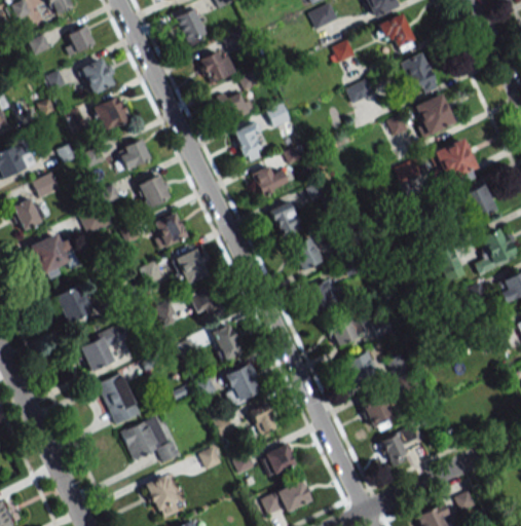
[(24,0),(14,5),(20,17),(31,12),(26,0),(24,0)]
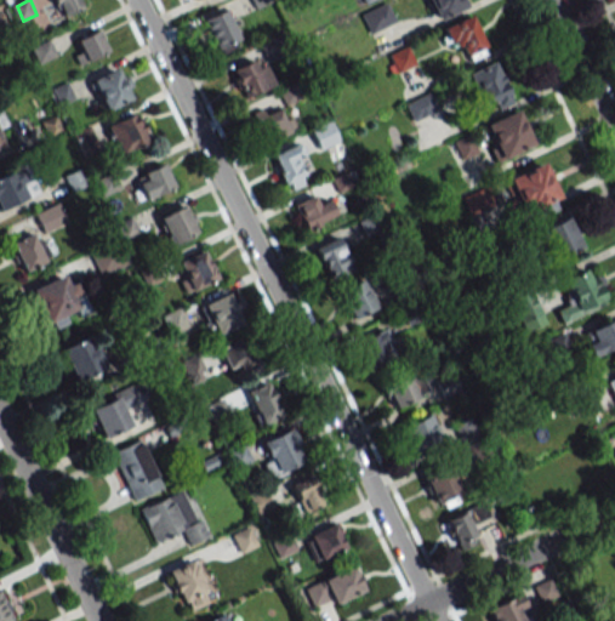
[(57,0),(69,20),(90,9),(85,0),(57,0)]
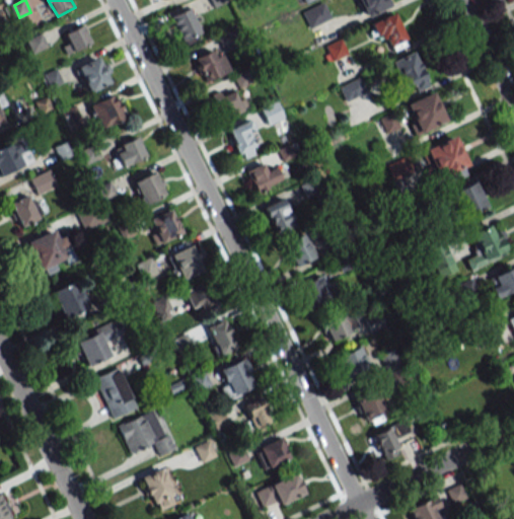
[(361,0),(370,17),(394,5),(391,0),(361,0)]
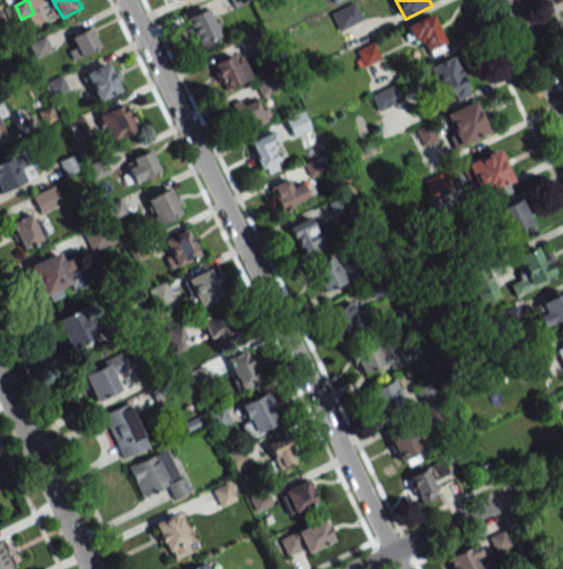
[(367,19),(358,2),(335,13),(343,31),(367,19)]
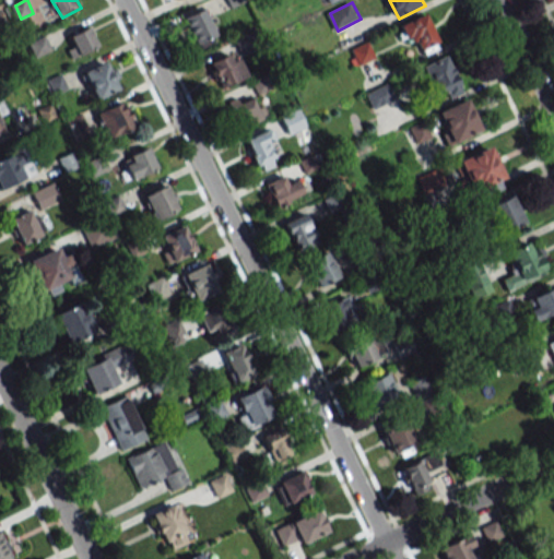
[(201,49),(222,39),(207,8),(186,18),(201,49)]
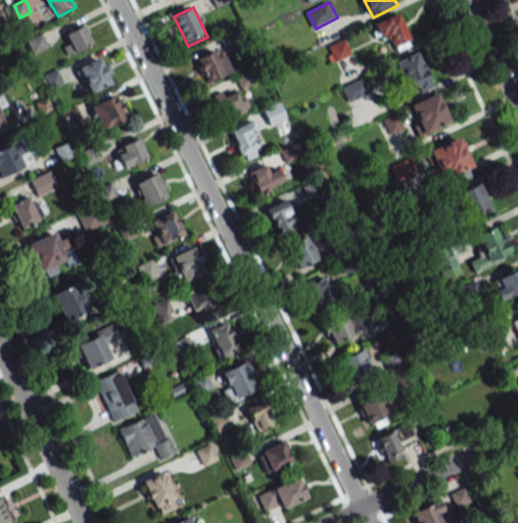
[(65,47),(75,58),(96,39),(83,25),(68,38),(72,42),(65,47)]
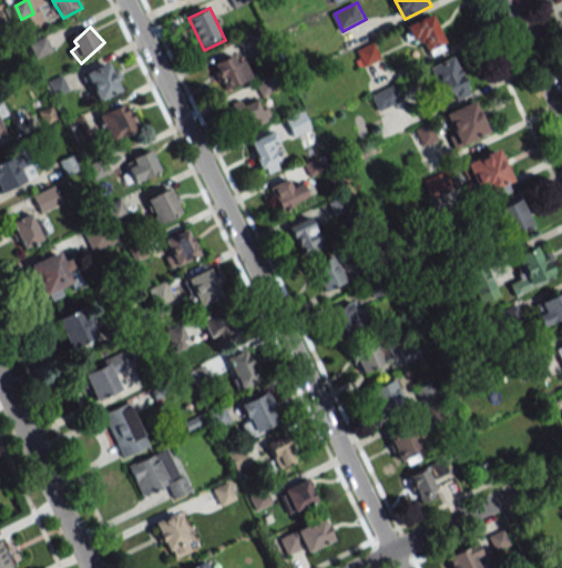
[(386,59),(378,42),(359,50),(366,67),(386,59)]
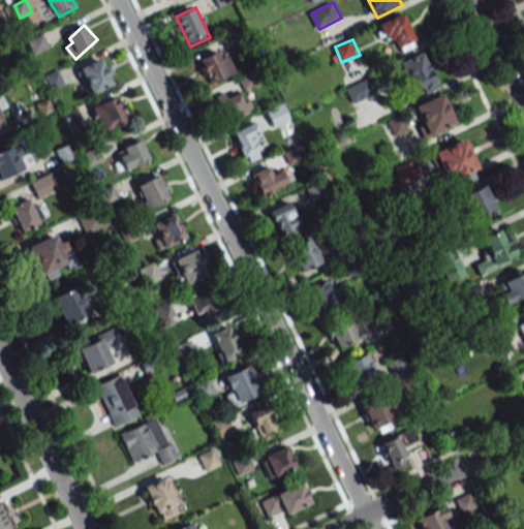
[(202,60),(213,84),(237,72),(225,49),(202,60)]
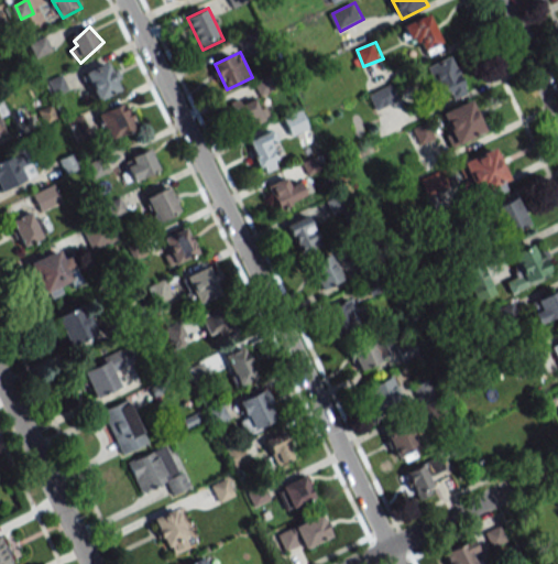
[(429,67),(447,102),(469,91),(451,56),(429,67)]
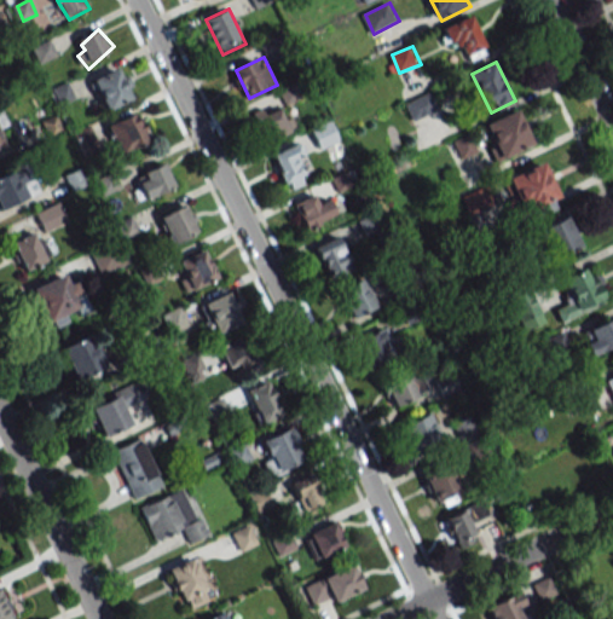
[(139,99),(131,68),(98,76),(107,108),(139,99)]
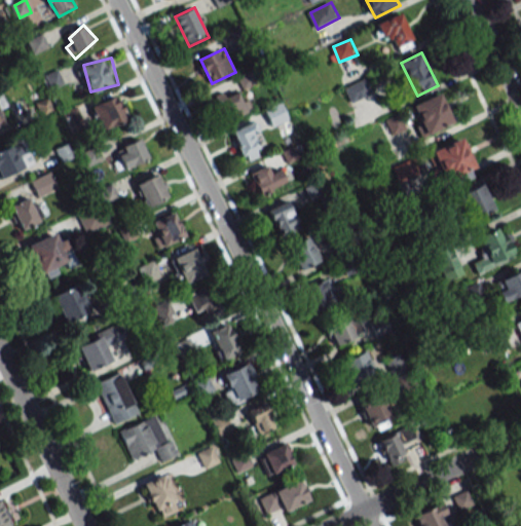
[(346,88),(354,104),(376,92),(369,77),(346,88)]
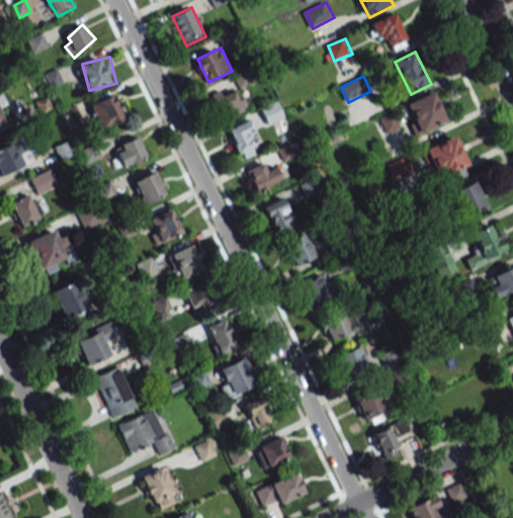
[(216,96),(225,119),(246,111),(238,88),(216,96)]
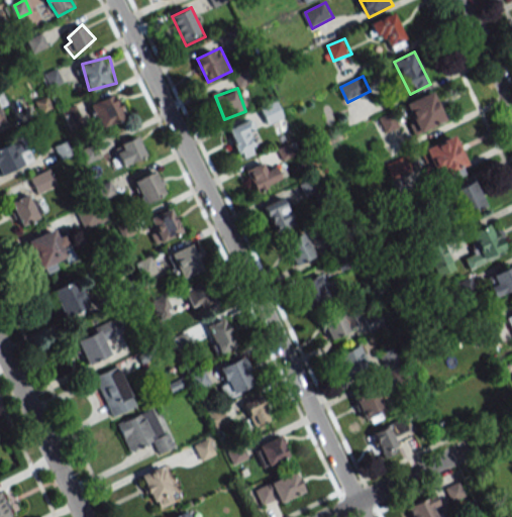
[(405,104),(418,133),(447,120),(434,91),(405,104)]
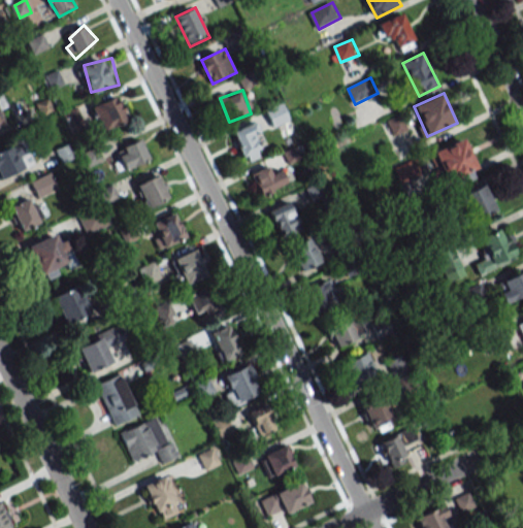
[(107,132),(133,118),(120,94),(94,109),(107,132)]
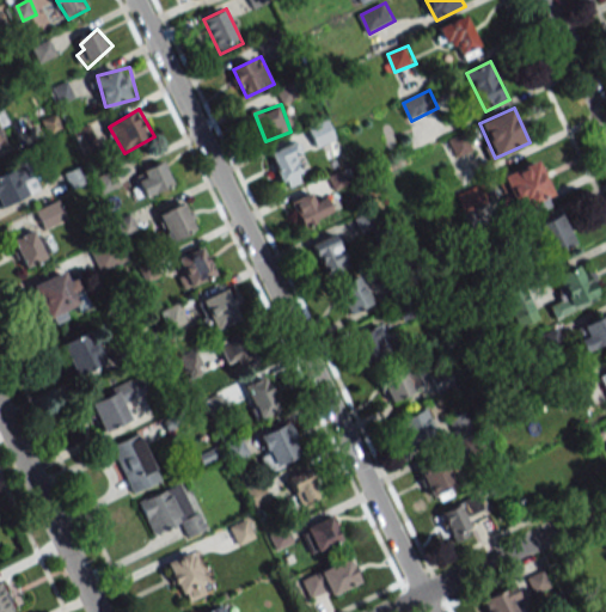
[(310,129),(319,148),(338,139),(330,120),(310,129)]
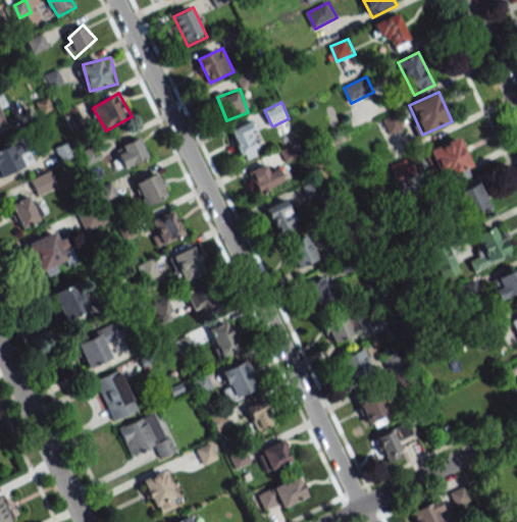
[(386,119),(391,134),(405,128),(401,114),(386,119)]
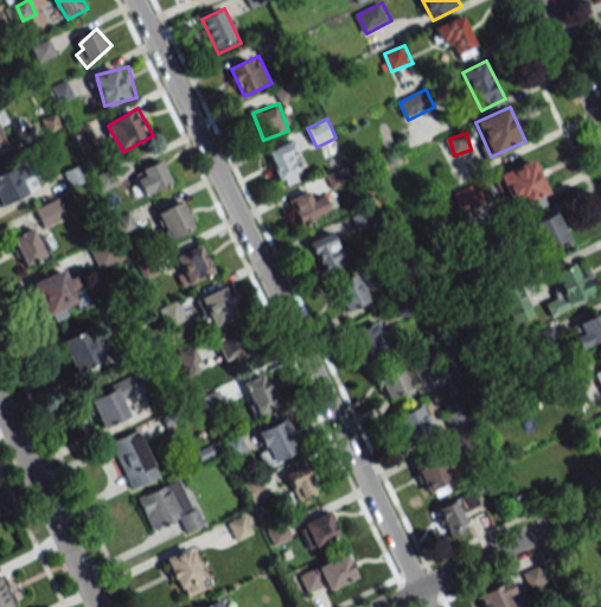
[(300,152),(295,140),(269,152),(285,187),(304,178),(293,155),(300,152)]
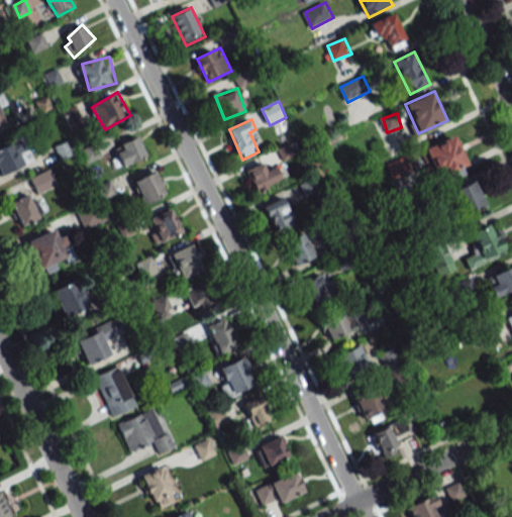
[(427,147),(440,179),(470,167),(456,135),(427,147)]
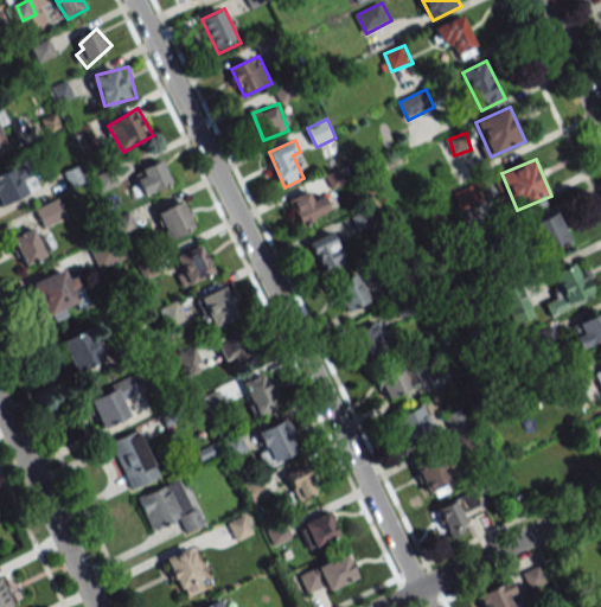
[(147,195),(176,183),(166,160),(138,173),(147,195)]
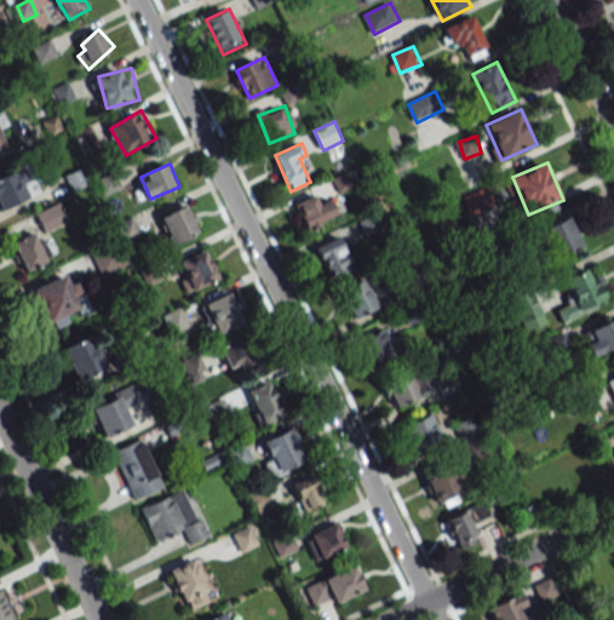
[(0,212),(33,197),(21,170),(0,179),(0,212)]
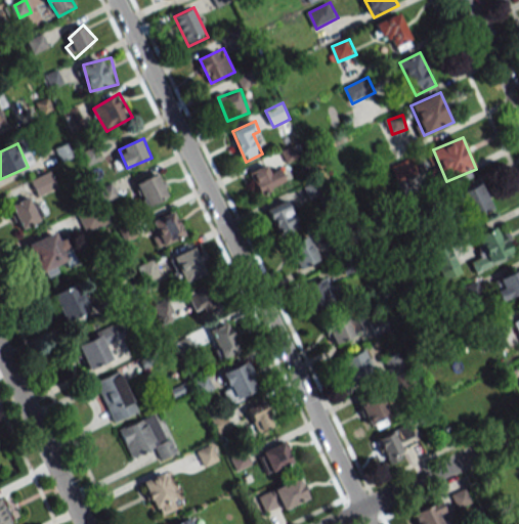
[(272,173),(269,166),(253,171),(259,192),(287,183),(283,170),(272,173)]
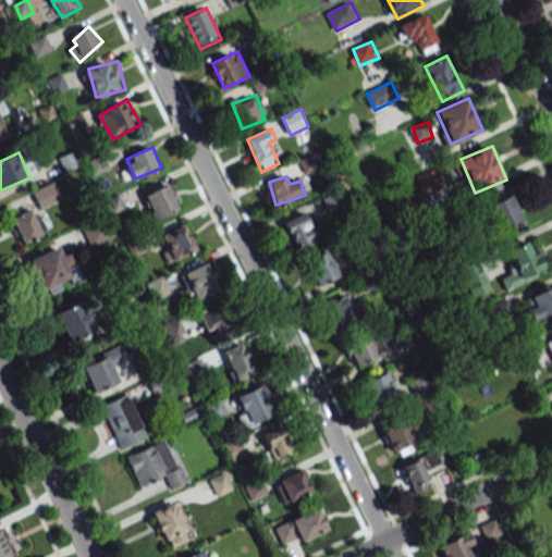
[(64,198),(56,182),(36,193),(44,209),(64,198)]
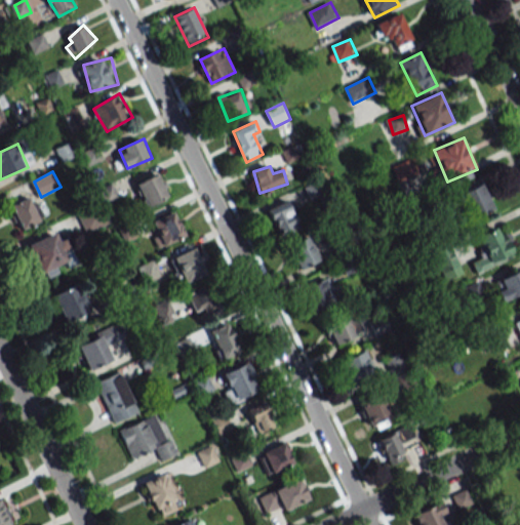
[(137,185),(149,207),(173,195),(162,172),(137,185)]
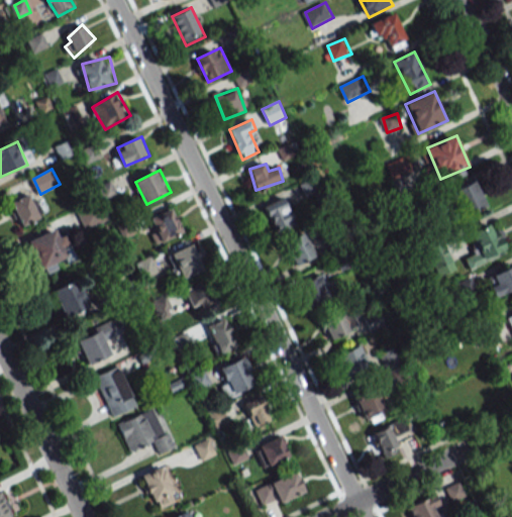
[(454,190),(467,215),(489,205),(477,180),(454,190)]
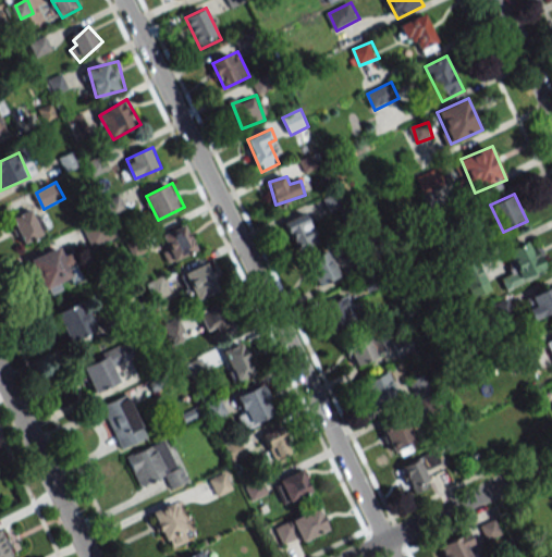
[(48,233),(37,208),(14,218),(25,243),(48,233)]
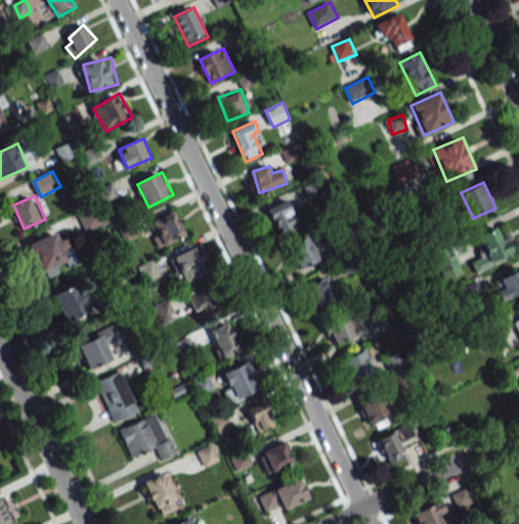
[(269,209),(284,237),(303,228),(289,200),(269,209)]
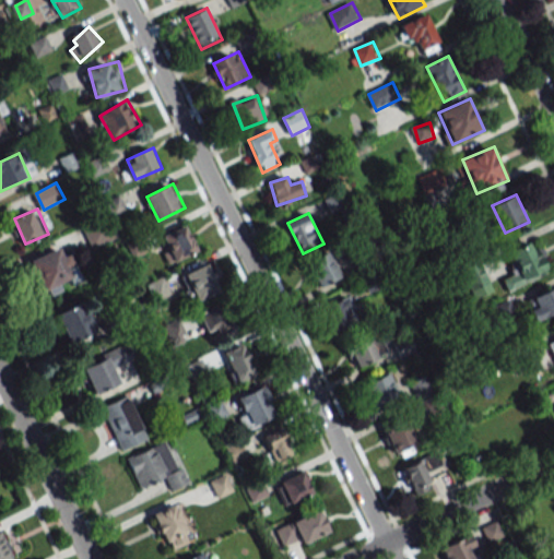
[(161,238),(173,263),(199,250),(187,225),(161,238)]
